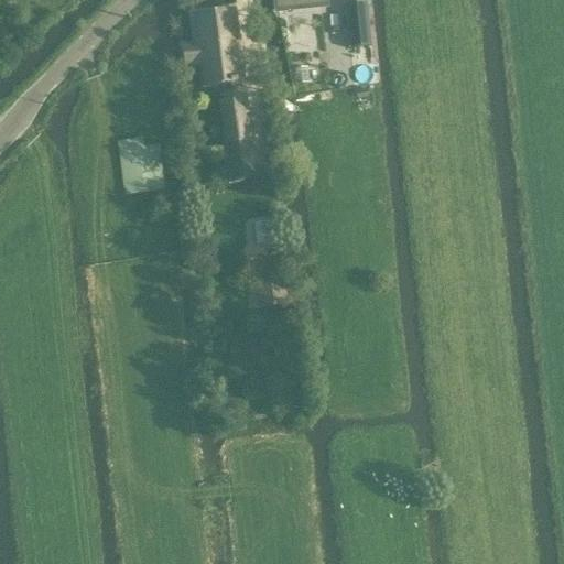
[(50,0),(58,9),(67,0),(50,0)]
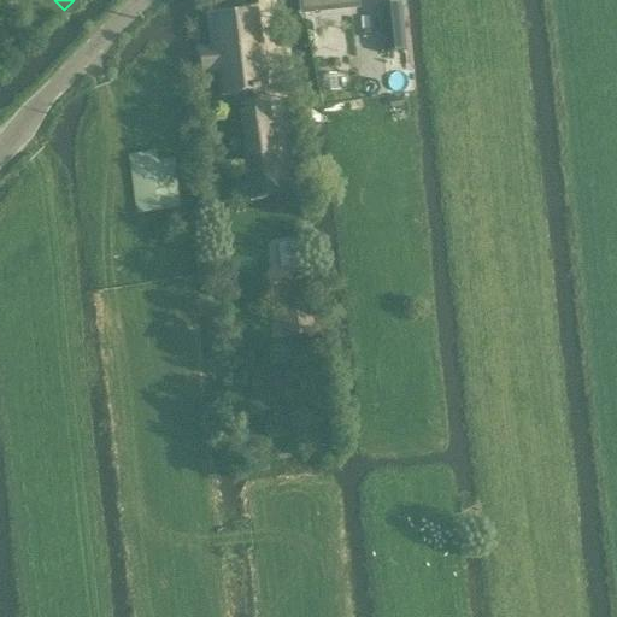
[(300,0),(303,12),(305,12),(346,7),(345,0),(300,0)]
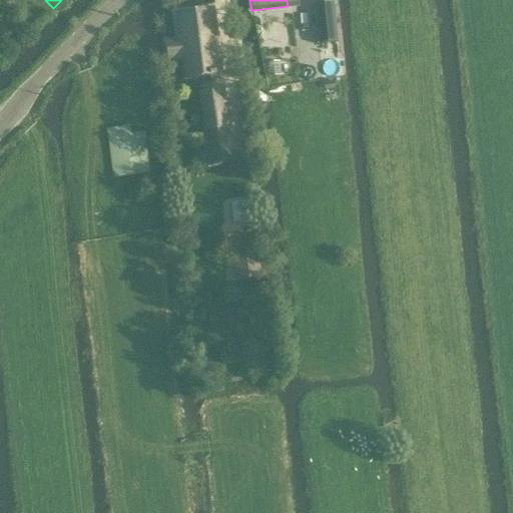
[(220,76),(212,10),(175,15),(178,40),(165,42),(167,62),(181,60),(183,80),(220,76)]
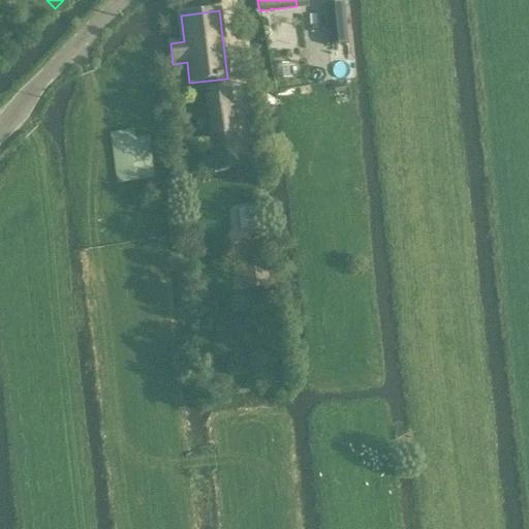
[(209,136),(212,156),(238,153),(232,116),(210,119),(212,135),(209,136)]
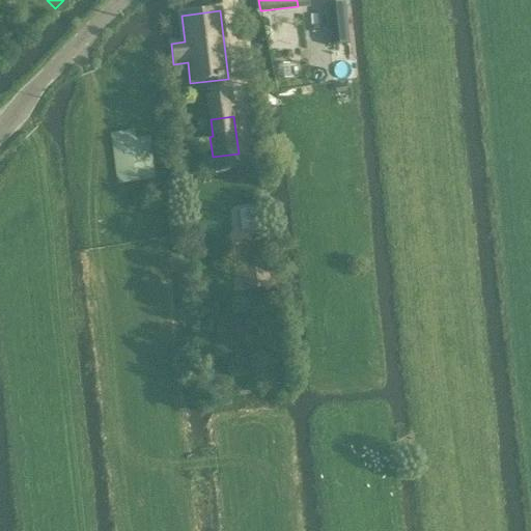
[(117,184),(154,179),(148,138),(134,140),(133,132),(111,134),(117,184)]
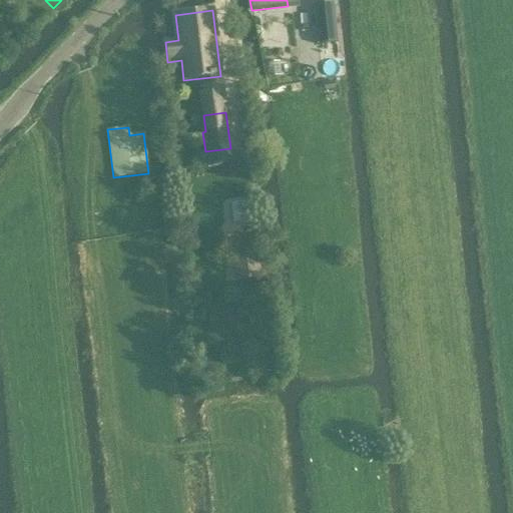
[(235,255),(237,282),(260,281),(258,253),(235,255)]
